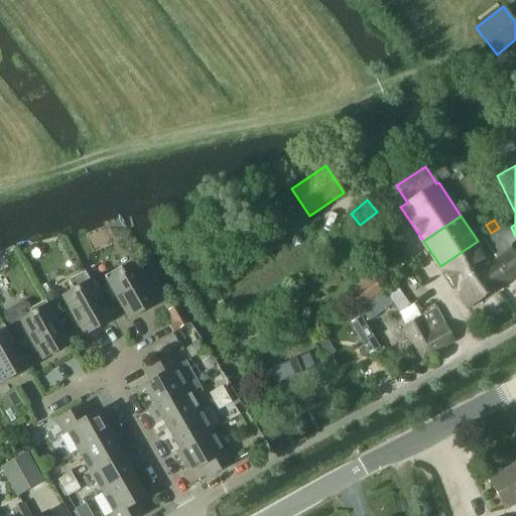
[(496,232),(481,241),(494,261),(509,251),(511,250),(515,246),(515,243),(504,226),(496,232)]
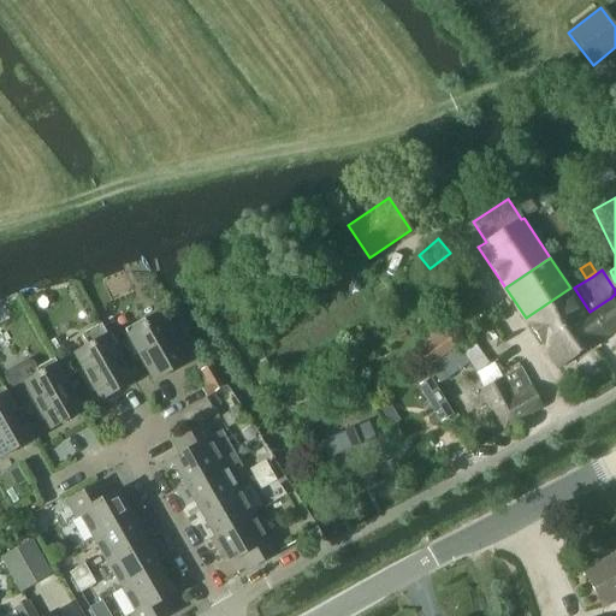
[(570,288),(526,318),(544,344),(587,313),(570,288)]
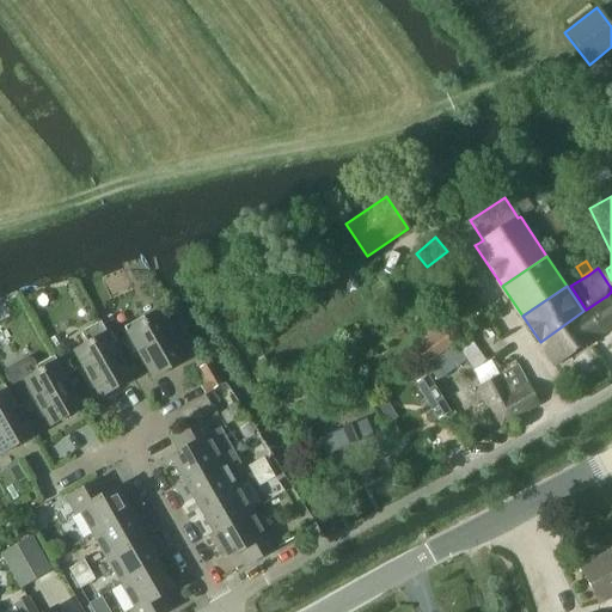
[(604,298),(583,311),(600,336),(611,328),(611,305),(606,297),(604,298)]
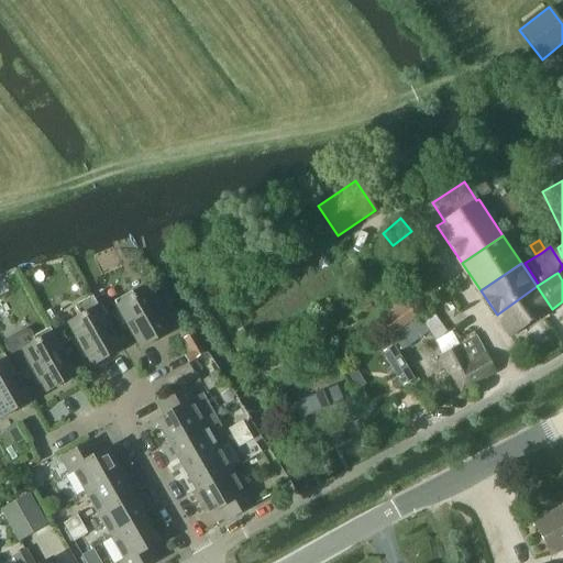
[(537,286),(497,315),(511,337),(552,309),(537,286)]
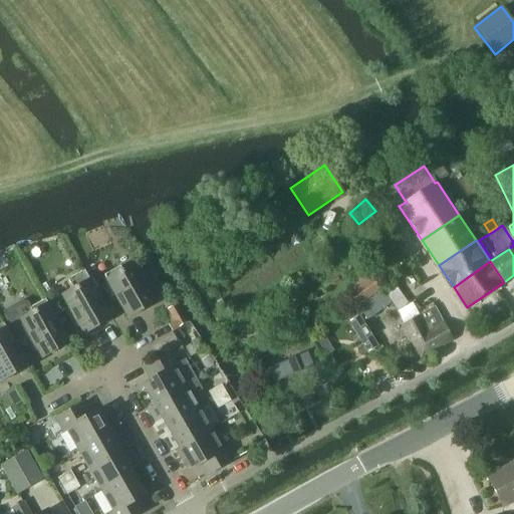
[(121,271),(119,267),(103,276),(127,319),(156,303),(151,294),(154,292),(145,275),(141,277),(134,264),(121,271)]
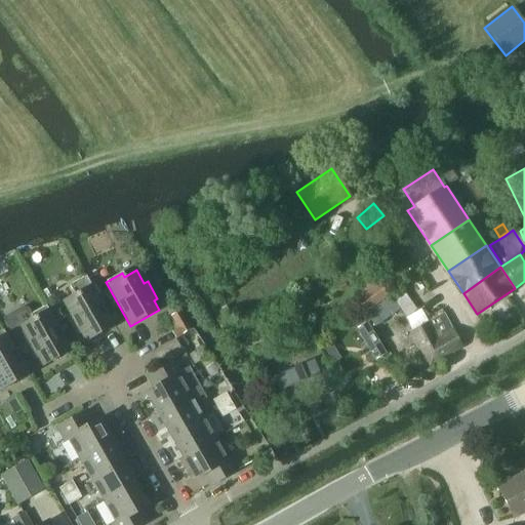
[(74,295),(63,303),(71,316),(67,318),(77,335),(80,333),(85,341),(114,326),(88,282),(72,291),(74,295)]
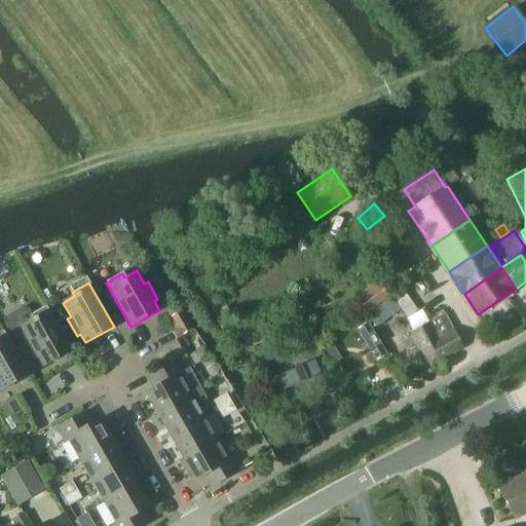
[(380,284),(366,293),(374,306),(388,297),(380,284)]
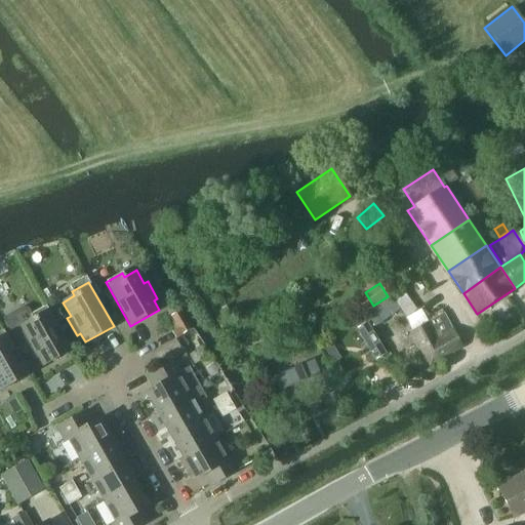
[(390,297),(365,315),(373,326),(398,310),(390,297)]
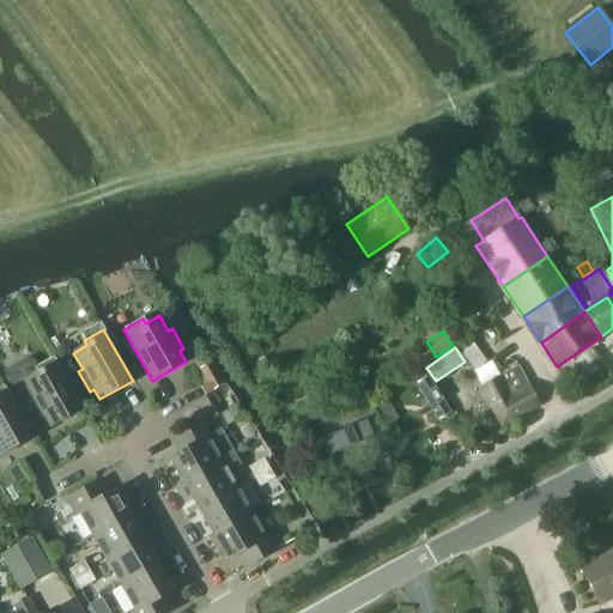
[(480,352),(467,360),(473,370),(486,360),(480,352)]
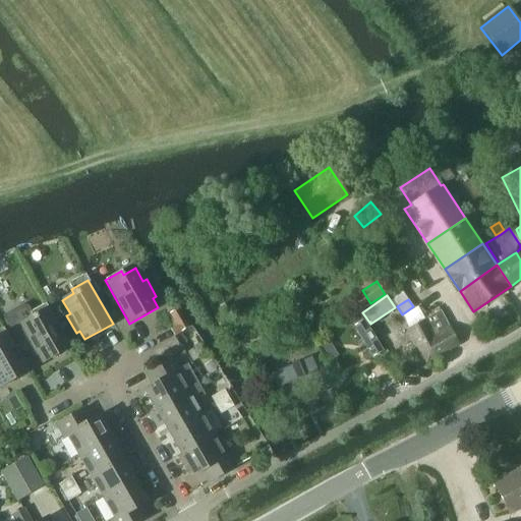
[(6,314),(4,321),(22,354),(30,350),(34,357),(37,355),(42,363),(70,347),(46,304),(31,312),(27,306),(21,306),(6,314)]
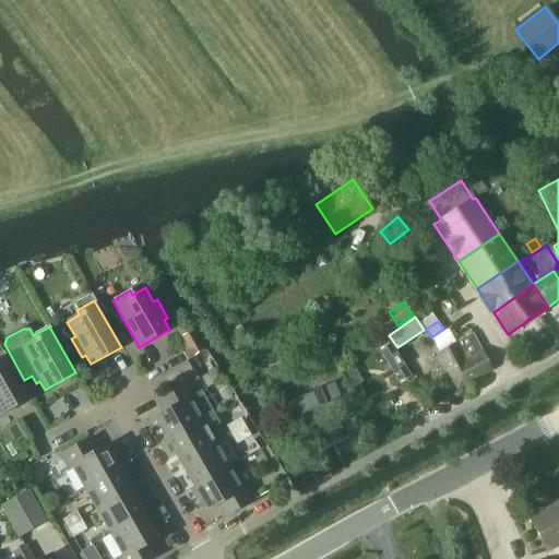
[(202,352),(191,332),(182,336),(191,349),(183,355),(187,360),(202,352)]
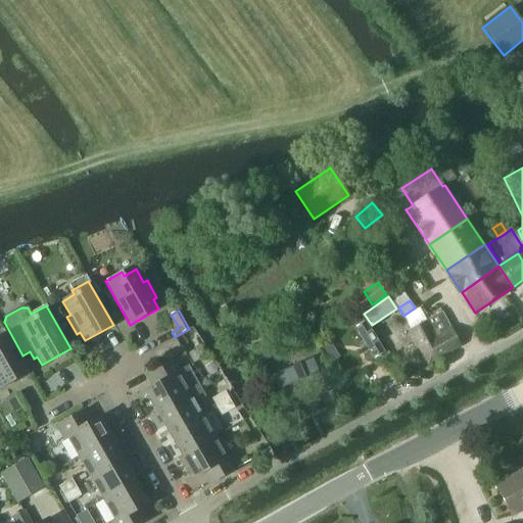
[(450,329),(441,313),(409,330),(427,364),(461,345),(452,329),(450,329)]
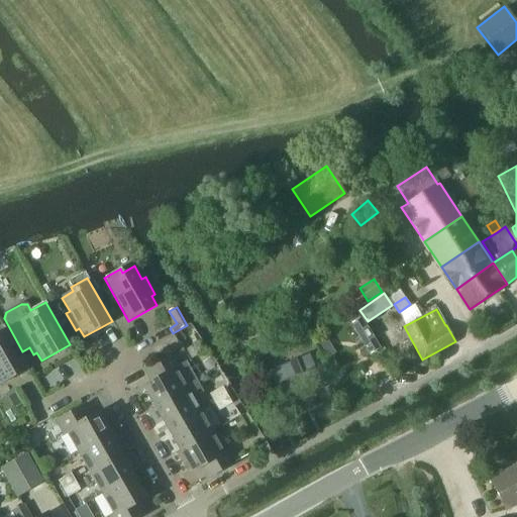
[(362,318),(350,325),(369,355),(379,349),(362,318)]
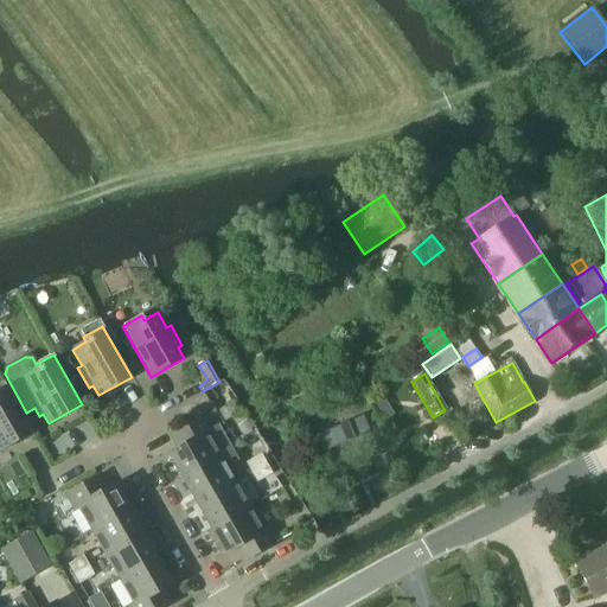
[(0,451),(32,433),(4,382),(0,384),(0,451)]
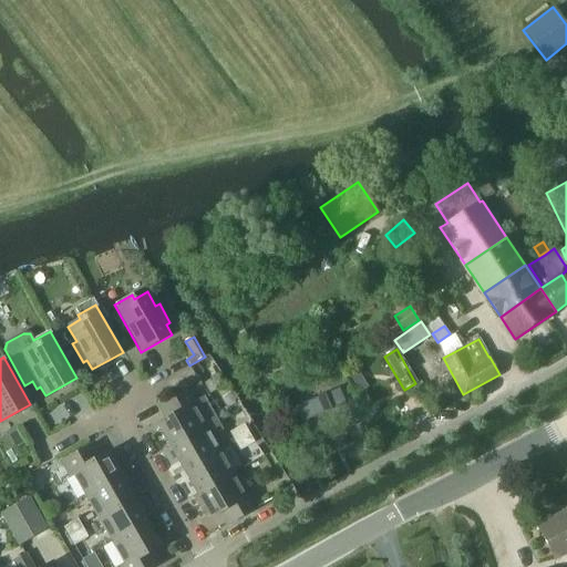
[(356,369),(348,373),(353,383),(361,379),(356,369)]
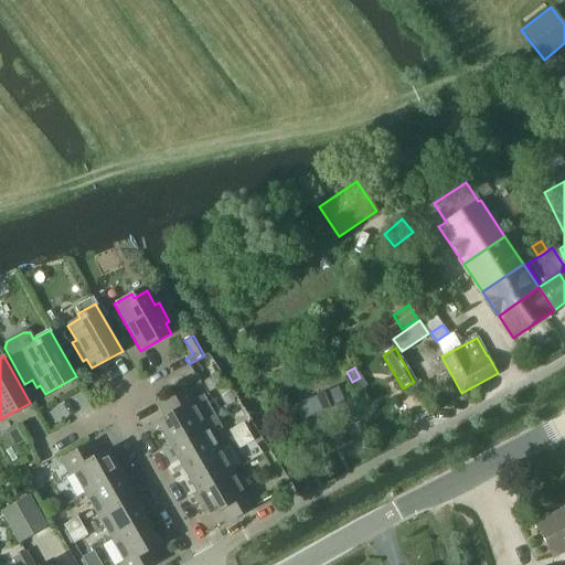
[(337,375),(304,397),(312,412),(347,388),(337,375)]
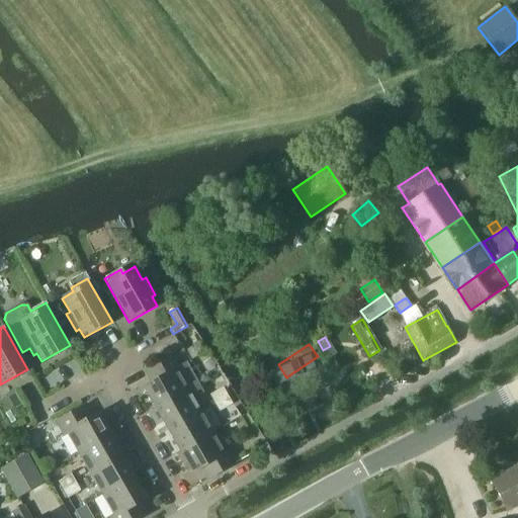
[(143,387),(156,410),(198,385),(195,380),(184,385),(175,370),(179,368),(172,356),(145,371),(151,383),(143,387)]
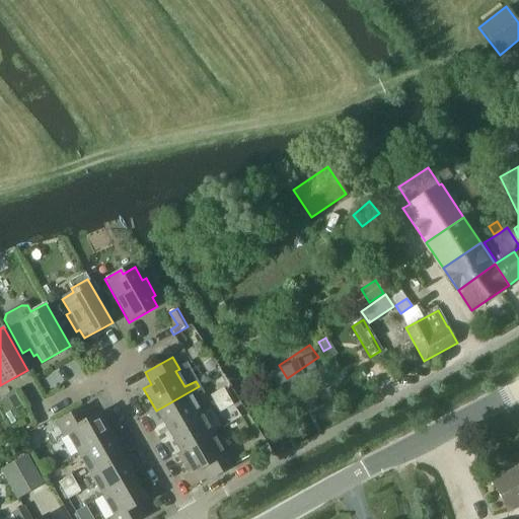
[(312,374),(317,383),(328,377),(323,368),(312,374)]
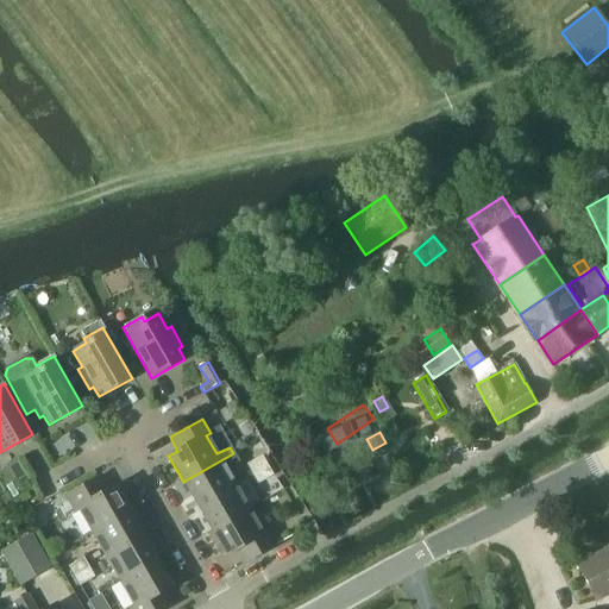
[(183,482),(198,507),(234,485),(227,473),(240,466),(233,452),(233,453),(183,482)]
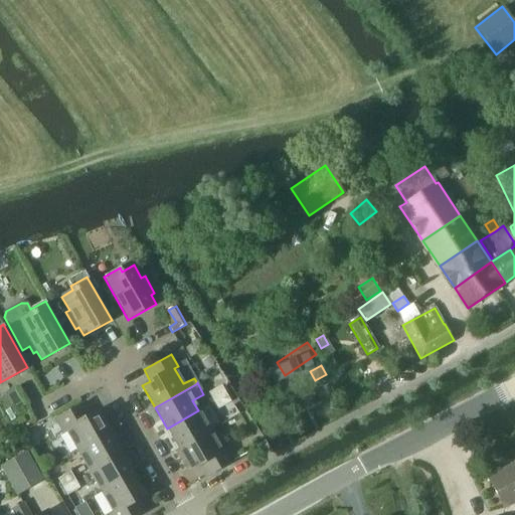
[(213,401),(225,394),(221,386),(208,393),(213,401)]
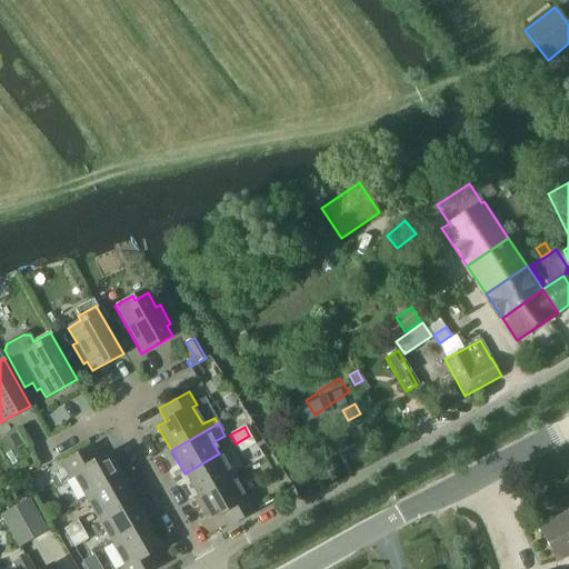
[(255,445),(249,436),(236,443),(240,452),(255,445)]
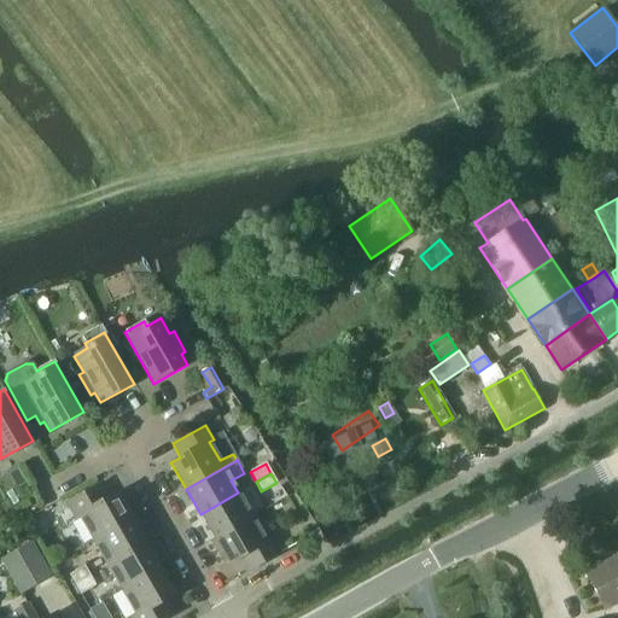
[(93,542),(130,520),(116,494),(106,500),(99,485),(66,505),(75,519),(80,517),(93,542)]
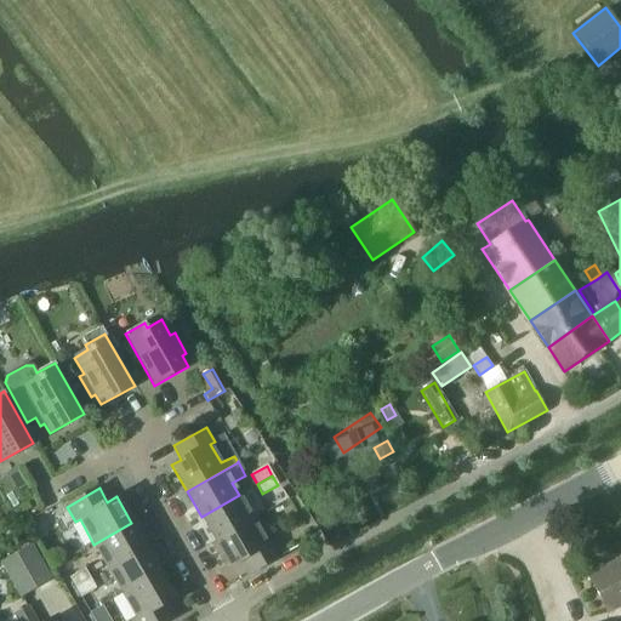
[(215,541),(254,520),(239,495),(201,517),(200,517),(215,541)]
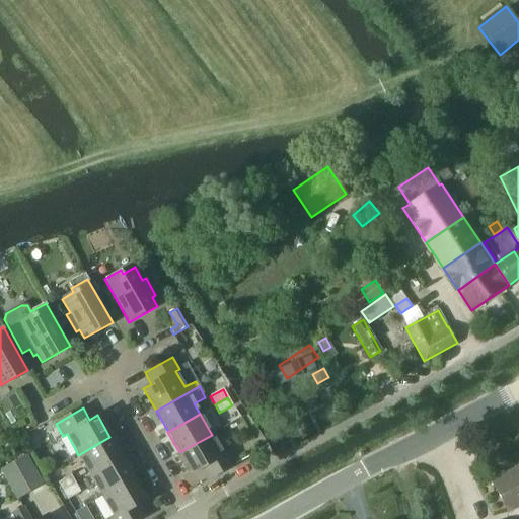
[(223,455),(212,435),(179,452),(193,474),(201,469),(207,482),(234,465),(227,453),(223,455)]
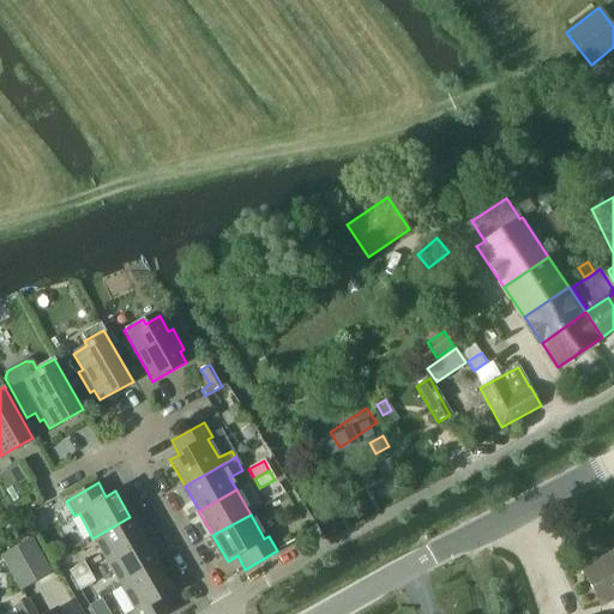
[(92,539),(107,563),(144,541),(130,517),(92,539)]
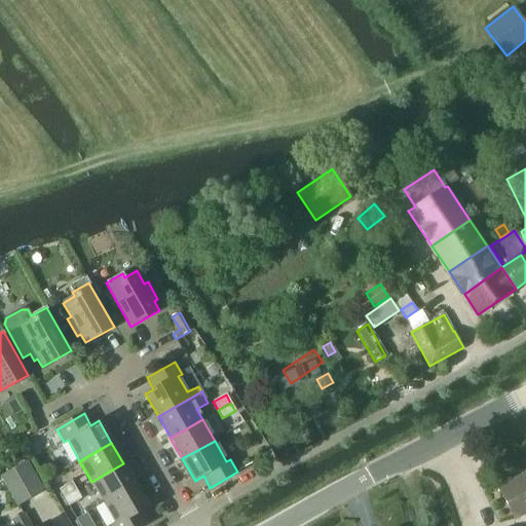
[(17,505),(42,491),(26,463),(1,477),(17,505)]
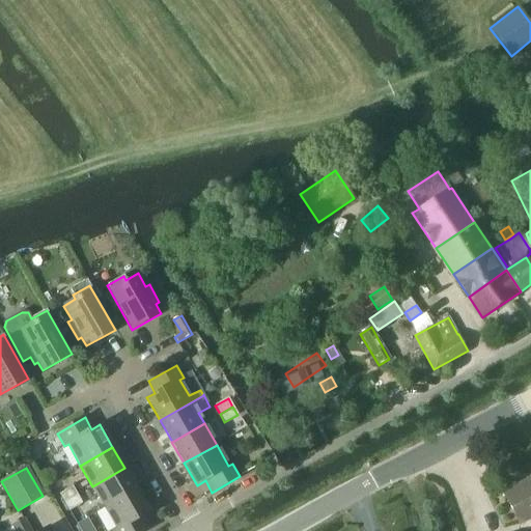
[(105,508),(137,490),(124,468),(92,486),(105,508)]
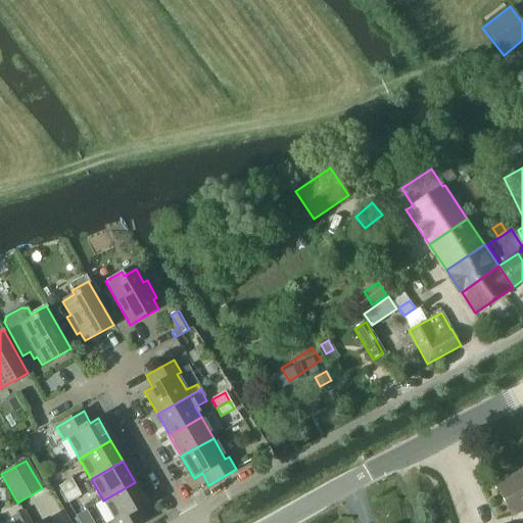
[(512,517),(522,510),(522,471),(495,486),(512,517)]
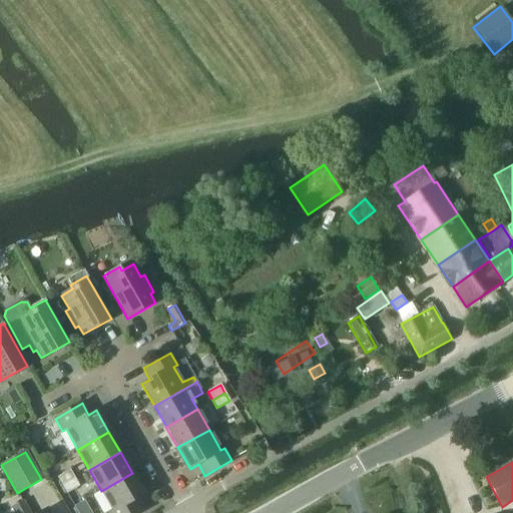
[(57,478),(62,486),(74,479),(70,470),(57,478)]
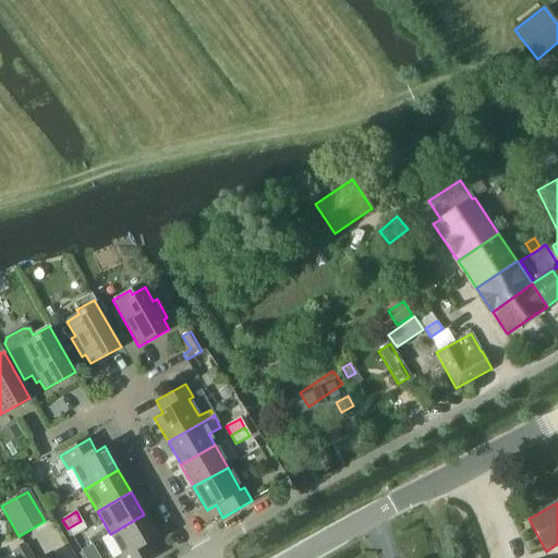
[(158,538),(144,514),(110,534),(123,557),(119,557),(150,557),(156,556),(148,543),(158,538)]
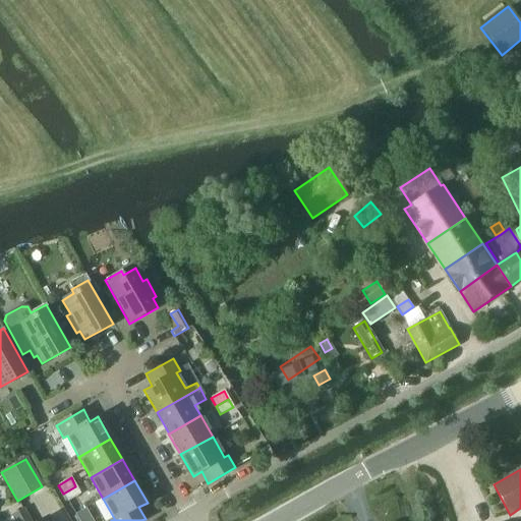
[(75,486),(63,494),(68,503),(80,495),(75,486)]
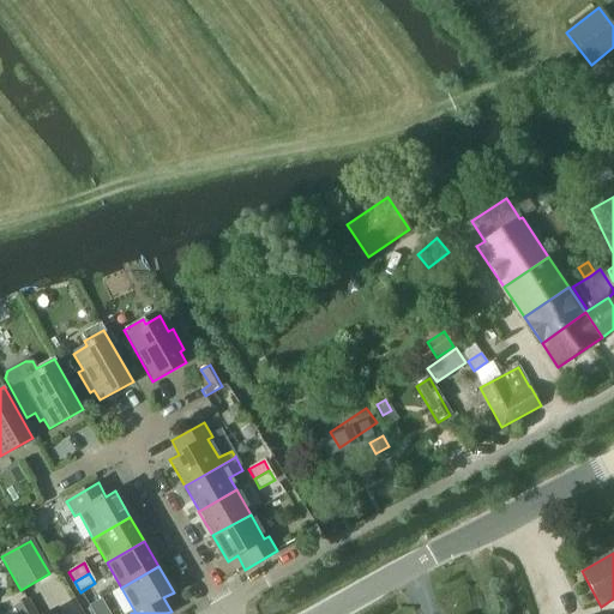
[(101,600),(89,607),(92,613),(102,613),(107,612),(101,600)]
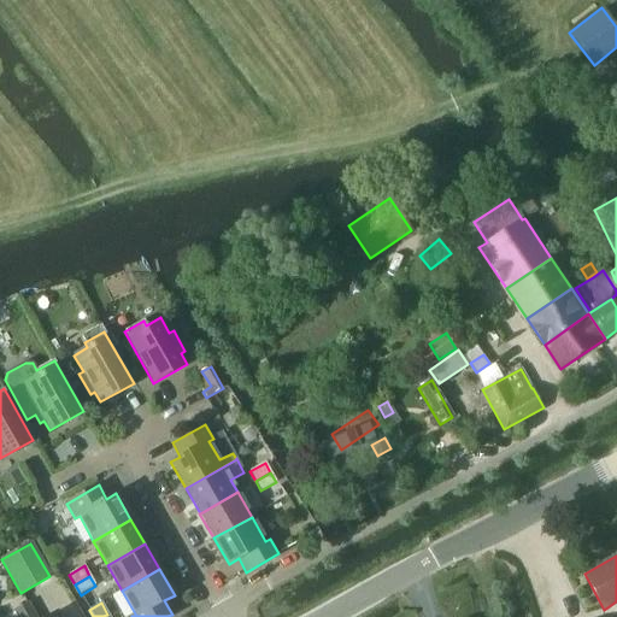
[(15,611),(18,616),(58,616),(57,613),(50,616),(34,616),(27,604),(15,611)]
